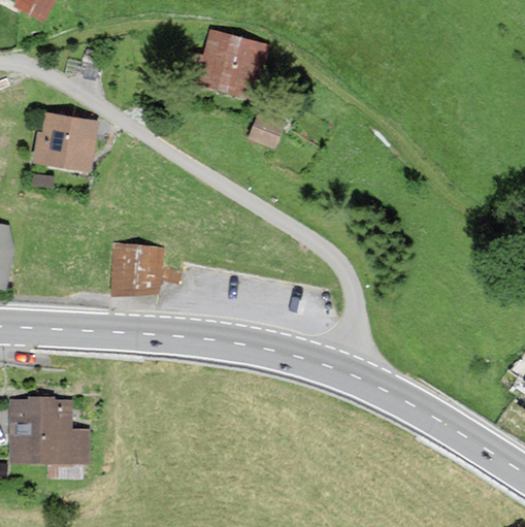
[(52,0),(12,0),(44,17),(52,0)]
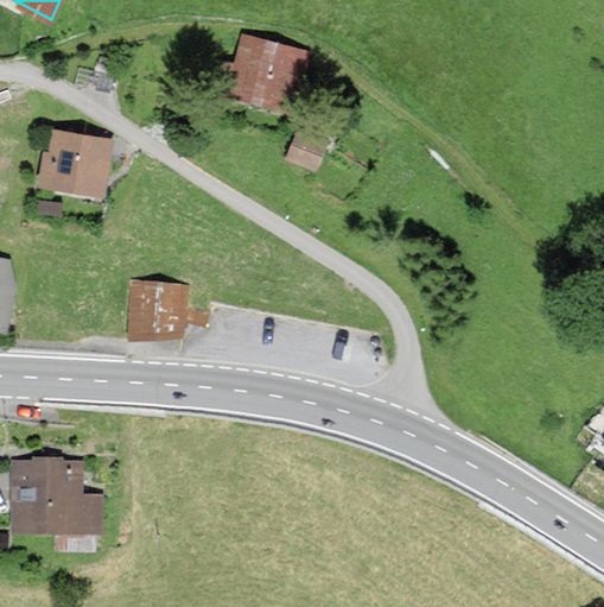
[(305,50),(241,33),(227,92),(290,108),(305,50)]
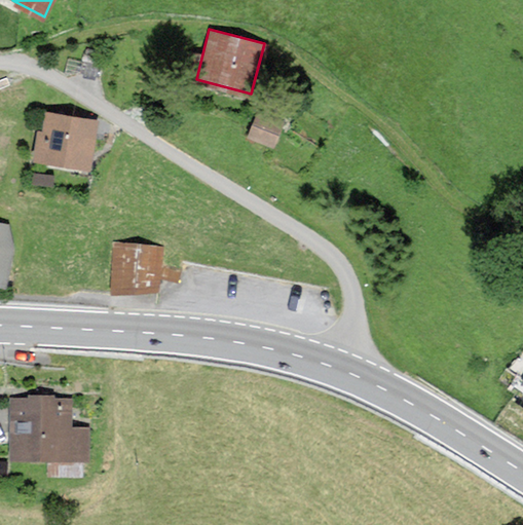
[(96,120),(42,112),(35,158),(88,165),(96,120)]
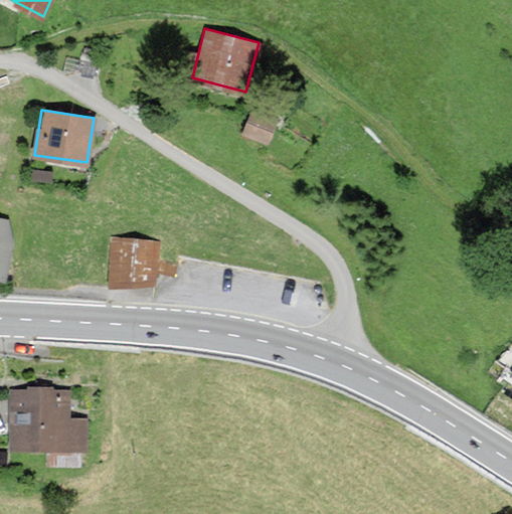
[(265,139),(273,119),(251,111),(242,131),(265,139)]
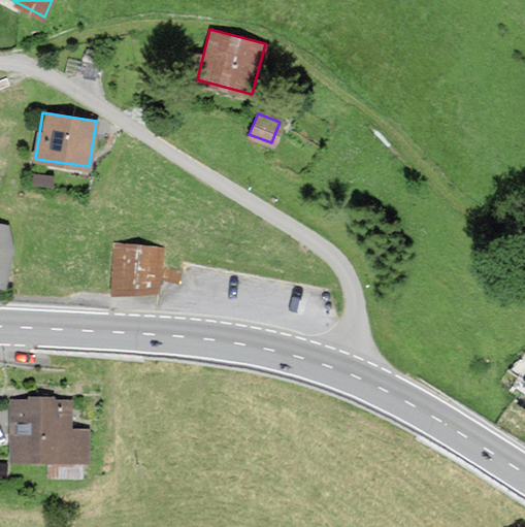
[(7,224),(0,222),(0,286),(3,287),(10,251),(2,250),(7,224)]
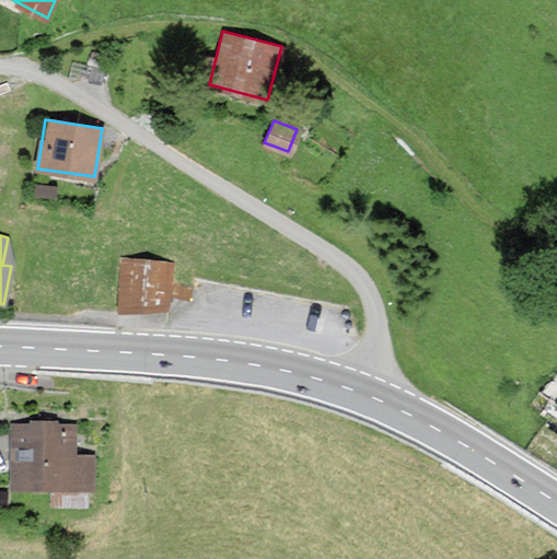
[(169,264),(123,261),(120,304),(166,306),(169,264)]
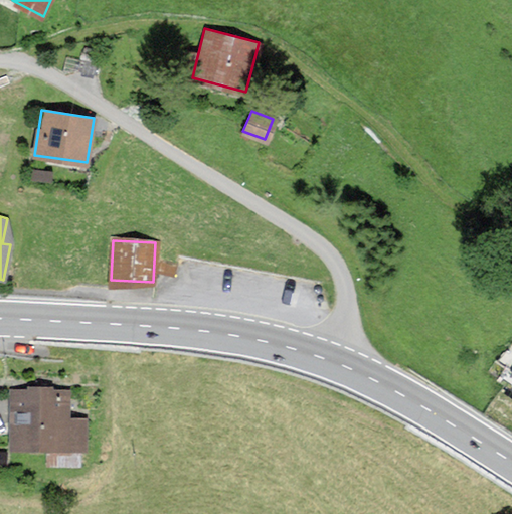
[(66,390),(9,389),(7,445),(46,446),(45,464),(87,465),(88,417),(65,416),(66,390)]
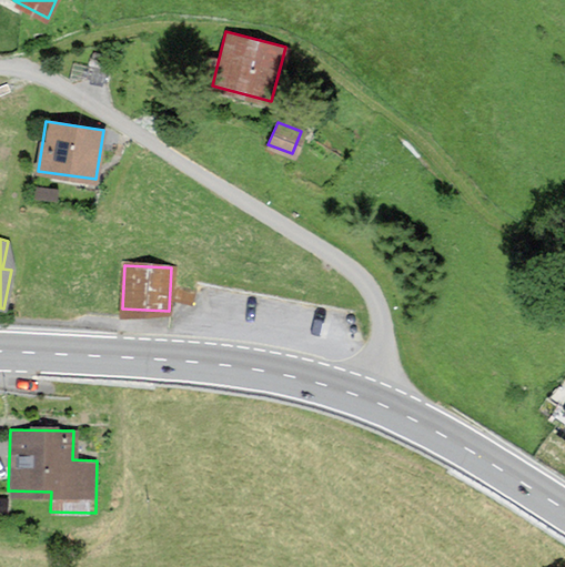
All buildings are outlined.
